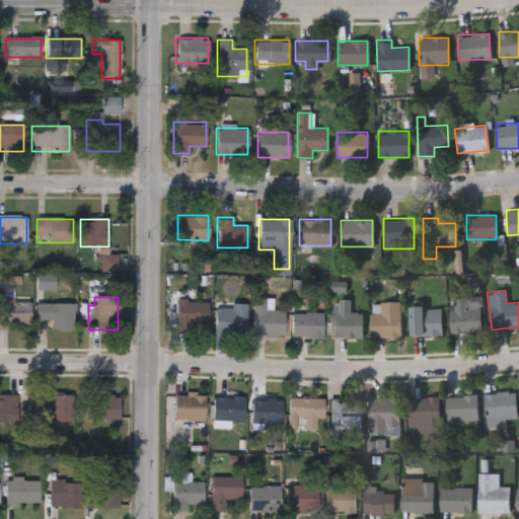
[(283,335),(252,335),(252,297),(272,297),(272,309),(283,309),(283,335)]
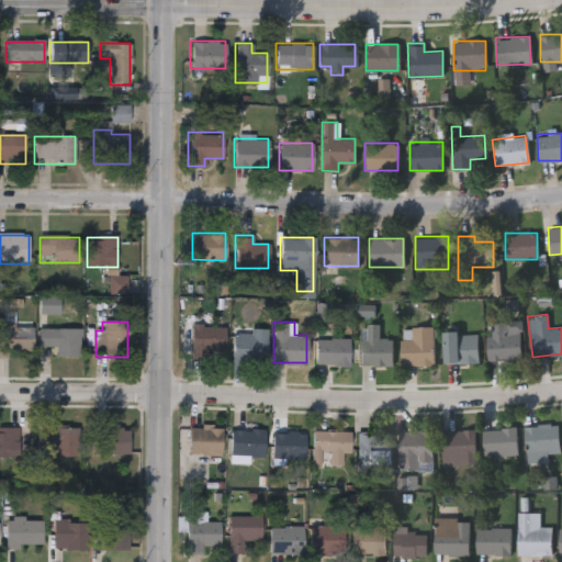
[(520,361),(487,361),(486,322),(520,322),(520,361)]
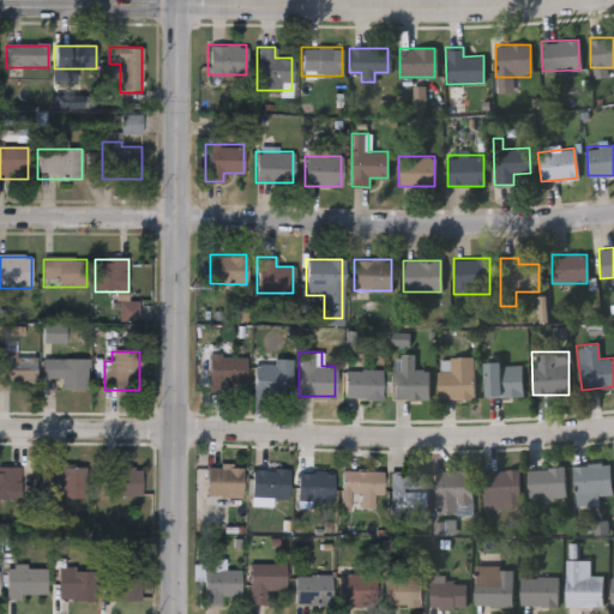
[(208,396),(208,355),(246,355),(246,385),(229,385),(229,396),(208,396)]
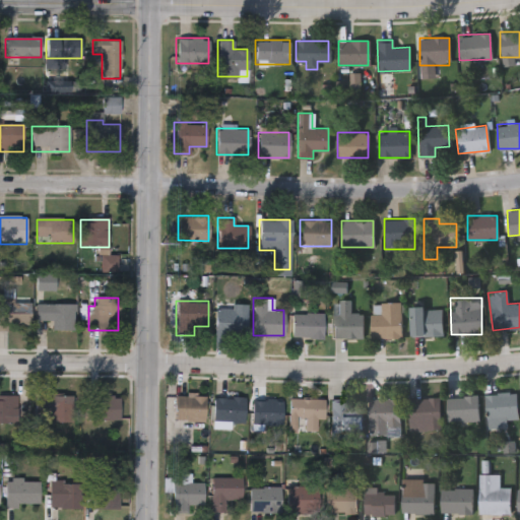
[(348,301),(348,313),(362,313),(362,338),(332,338),(332,301),(348,301)]
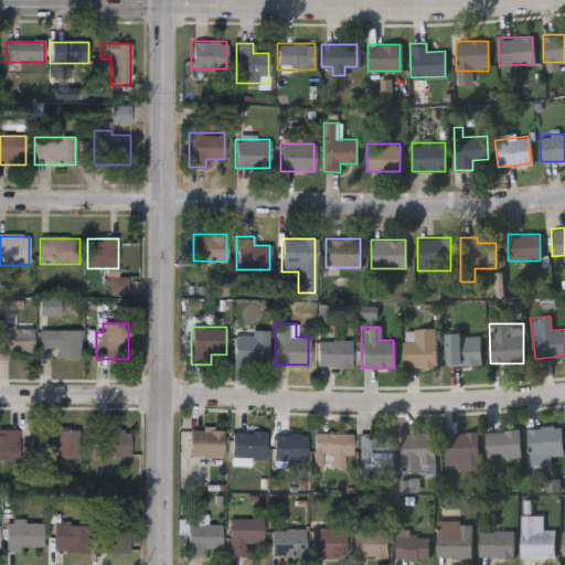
[(0,329),(33,329),(33,356),(0,356),(0,329)]
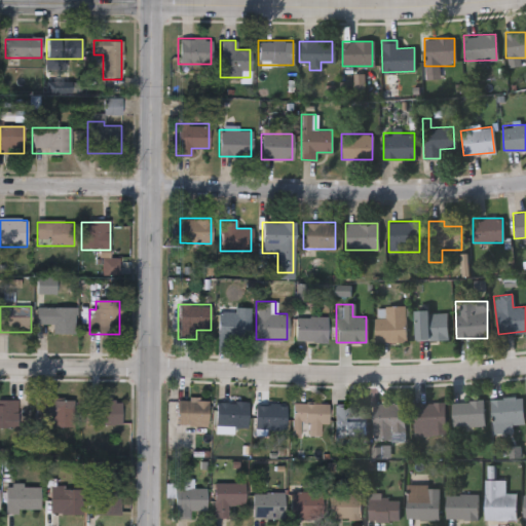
[(405,341),(374,341),(374,306),(405,306),(405,341)]
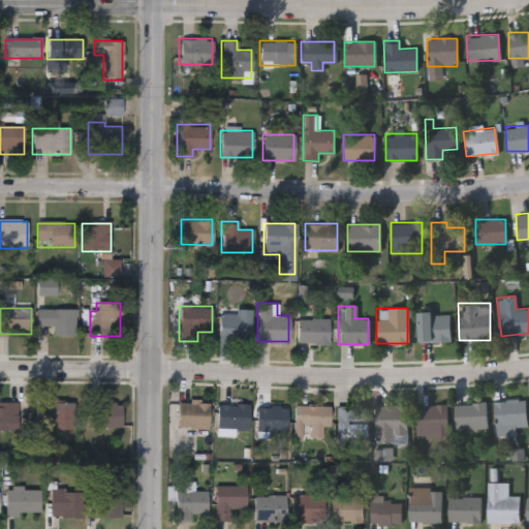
[(250,309),(250,340),(218,340),(218,309),(250,309)]
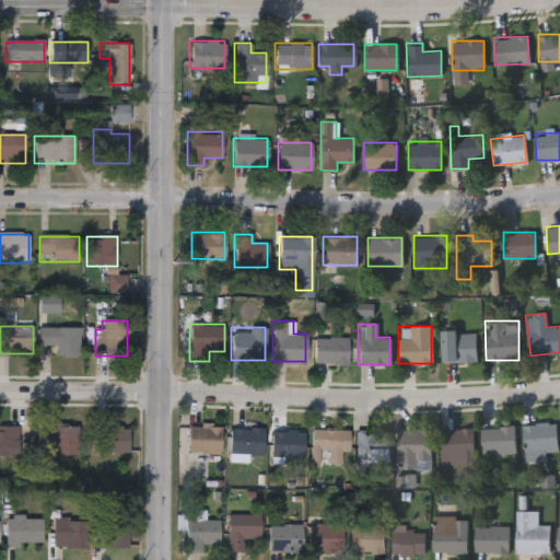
[(39,346),(39,328),(80,328),(80,356),(55,356),(55,346),(39,346)]
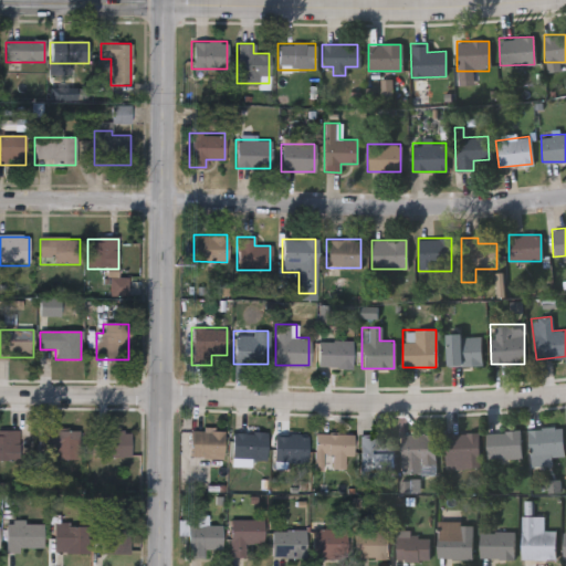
[(447,365),(447,335),(481,335),(481,365),(447,365)]
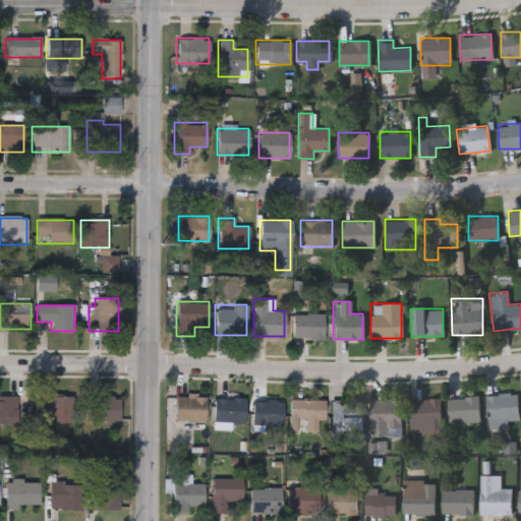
[(323,339),(292,339),(292,312),(323,312),(323,339)]
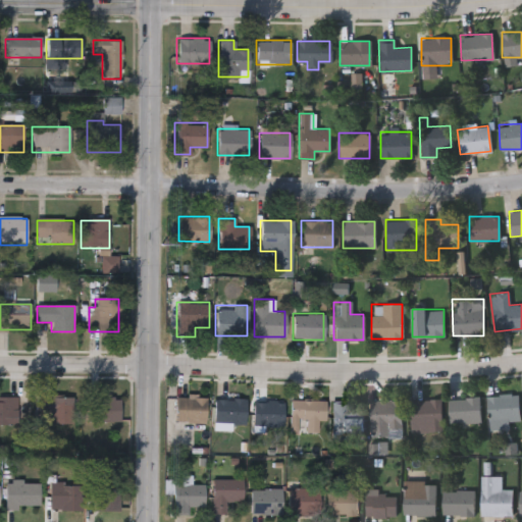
[(205,395),(205,421),(173,421),(173,395),(205,395)]
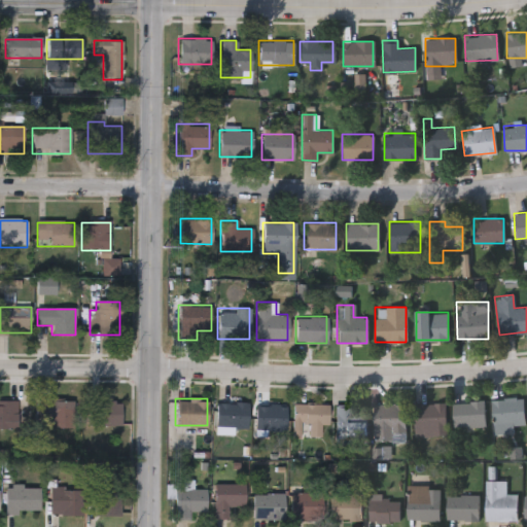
[(523,425),(491,425),(491,398),(523,398),(523,425)]
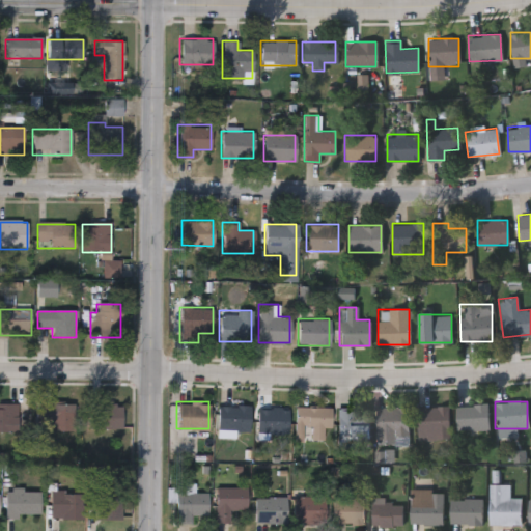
[(51,432),(51,423),(35,422),(36,403),(72,404),(71,434),(51,432)]
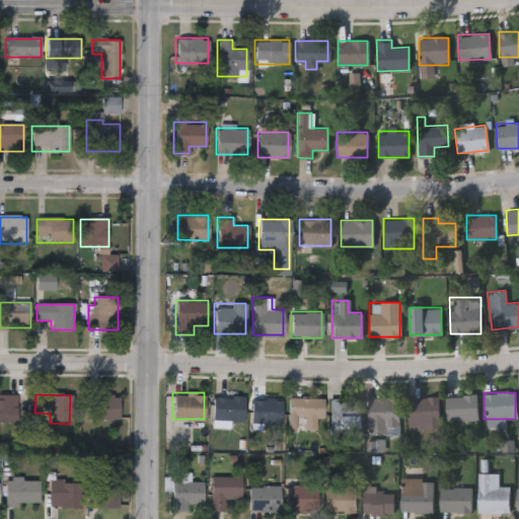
[(0,395),(16,395),(16,423),(0,423),(0,395)]
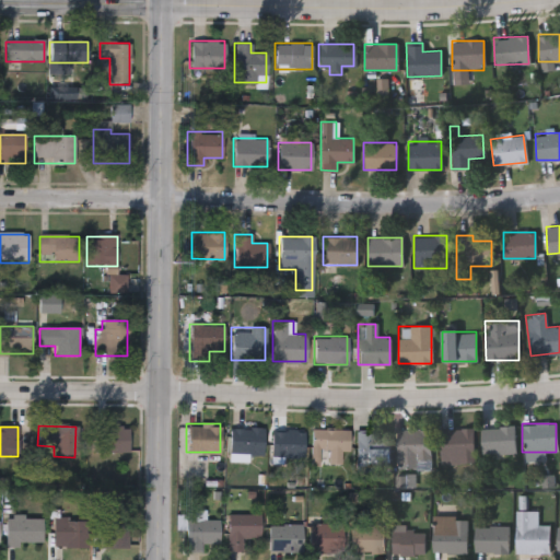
[(94,453),(94,427),(129,427),(129,453),(94,453)]
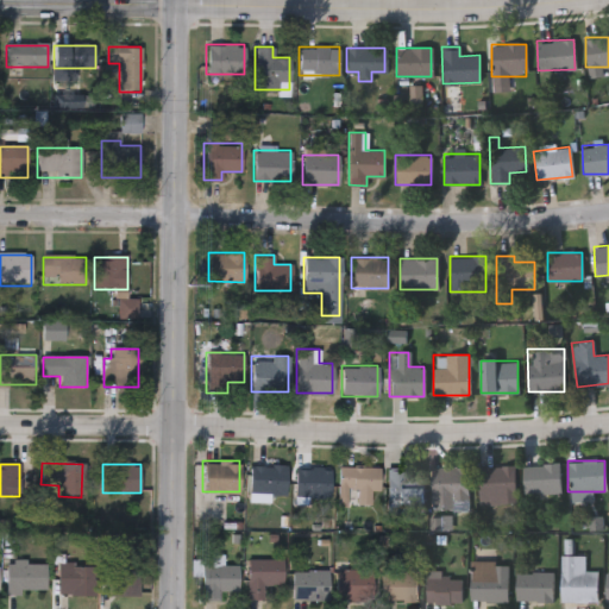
[(284,464),(284,494),(268,494),(268,498),(249,498),(249,464),(284,464)]
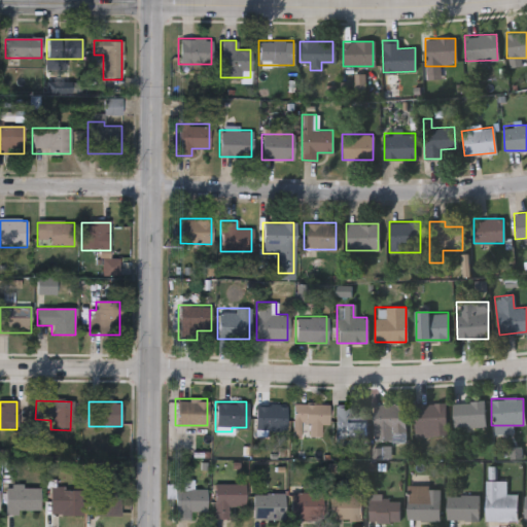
[(484,427),(452,427),(452,401),(484,401),(484,427)]
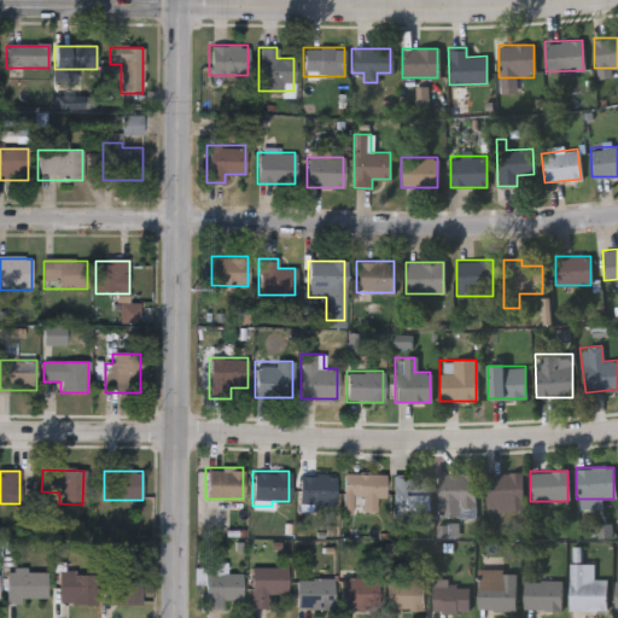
[(484,512),(484,472),(523,472),(523,512),(484,512)]
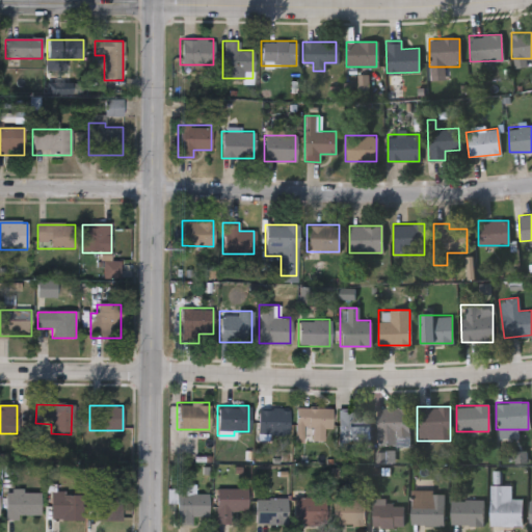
[(329,428),(323,428),(323,440),(311,440),(311,427),(294,427),(295,407),(330,407),(329,428)]
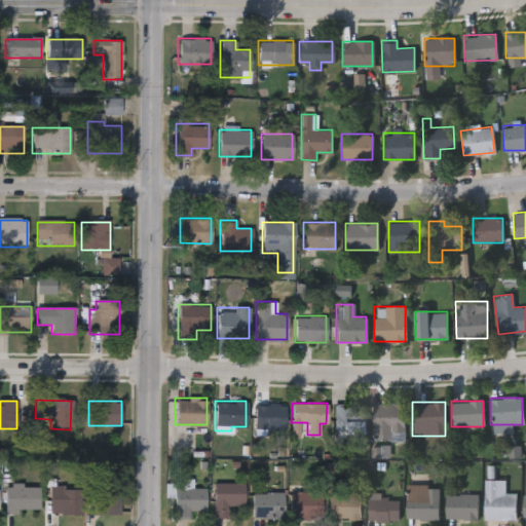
[(404,441),(372,440),(372,403),(404,403),(404,441)]
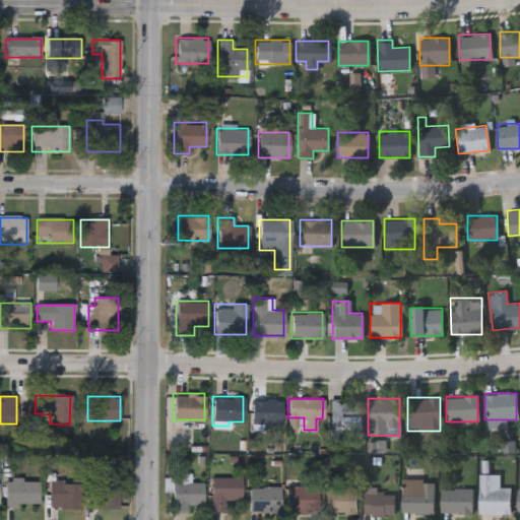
[(251,424),(251,399),(281,399),(281,424),(251,424)]
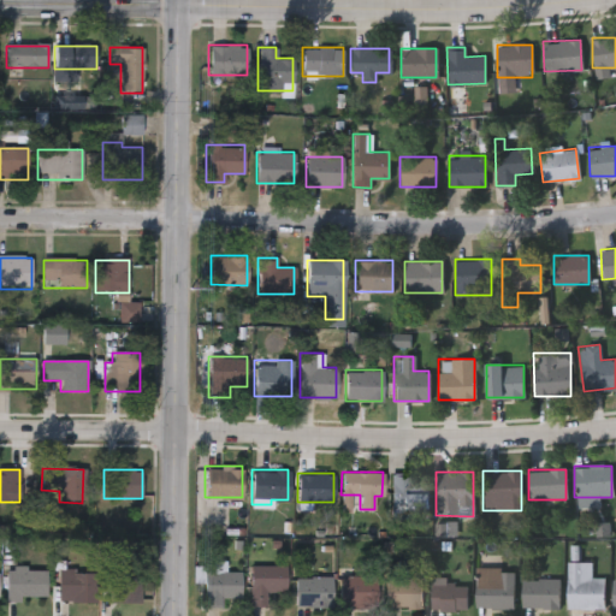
[(410,511),(410,520),(391,520),(390,473),(410,473),(410,480),(427,480),(428,510),(410,511)]
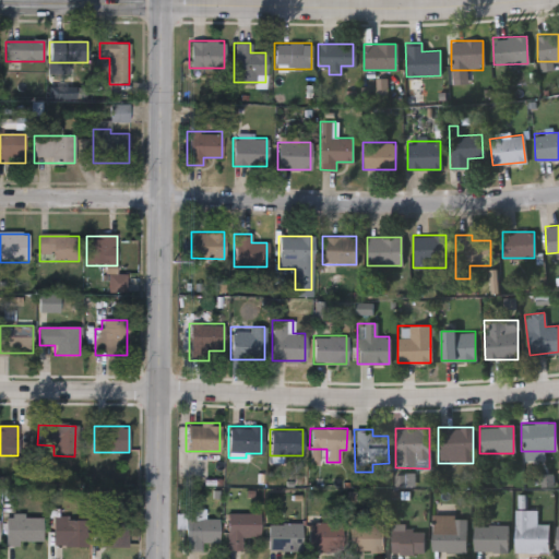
[(203,518),(218,519),(217,543),(200,542),(200,550),(183,549),(185,509),(203,510),(203,518)]
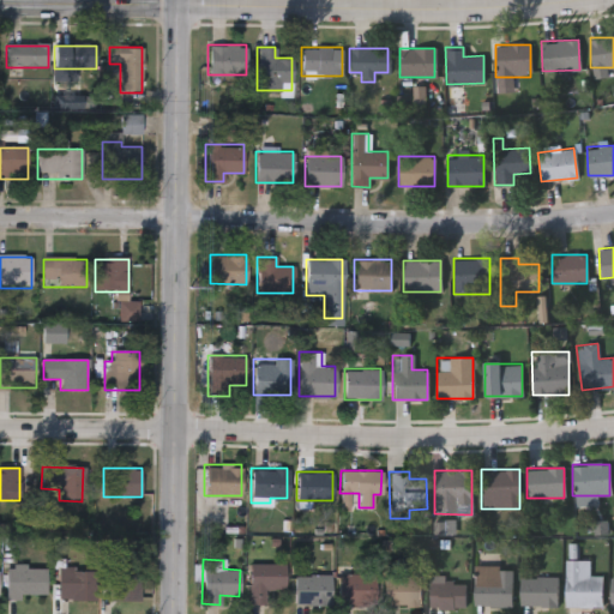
[(565,560),(585,560),(585,575),(601,575),(601,607),(565,607),(565,560)]
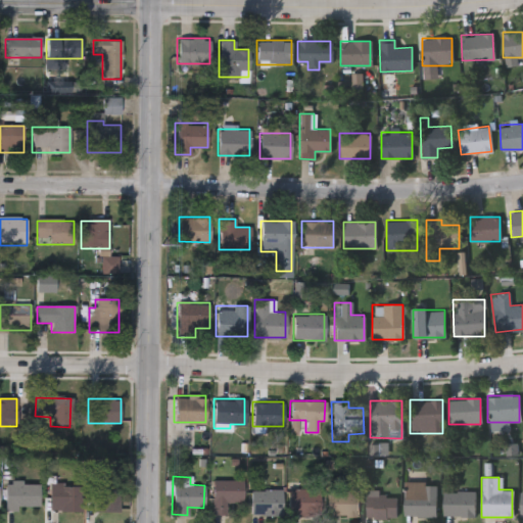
[(225,502),(225,514),(210,514),(210,480),(242,479),(242,502),(225,502)]
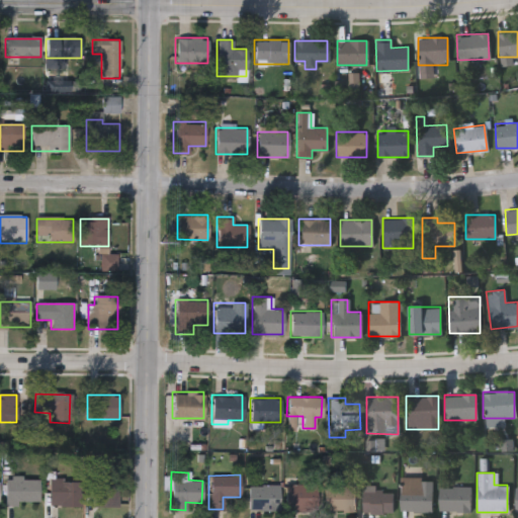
[(400,478),(431,478),(431,512),(400,512),(400,478)]
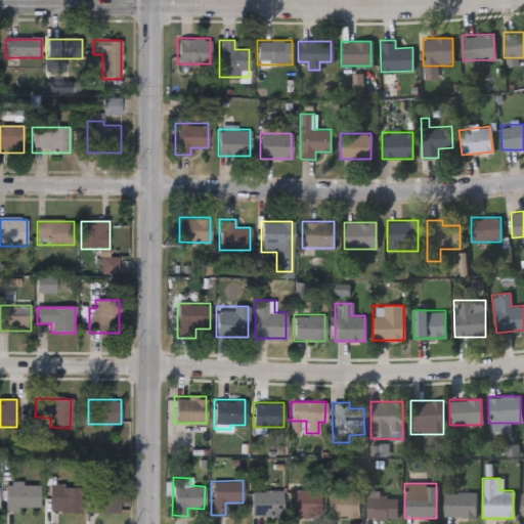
[(4,484),(38,484),(38,513),(4,513),(4,484)]
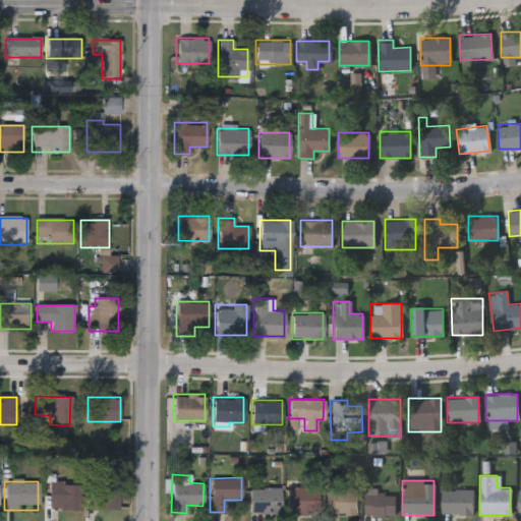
[(90,511),(90,482),(118,482),(118,511),(90,511)]
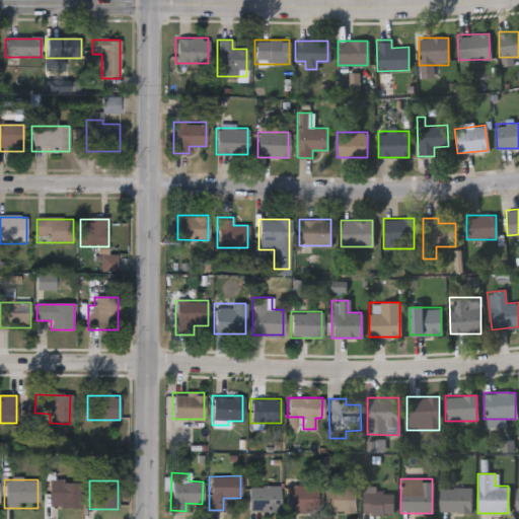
[(49,482),(81,482),(81,508),(49,508),(49,482)]
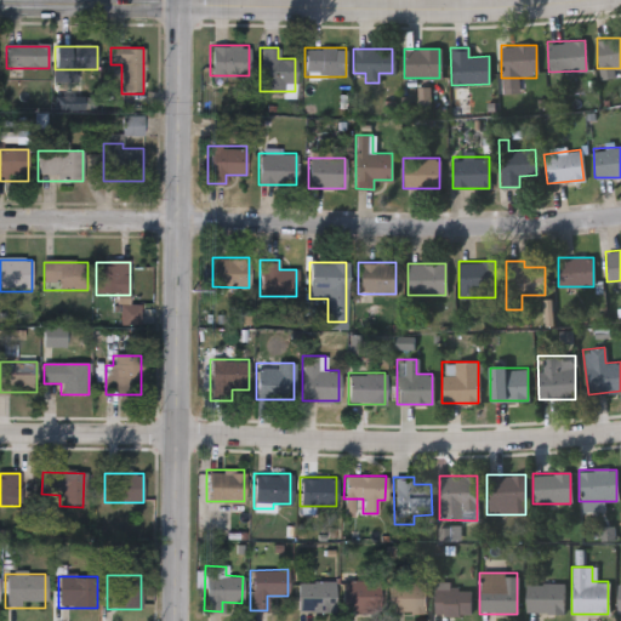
[(341,580),(379,580),(379,613),(341,613),(341,580)]
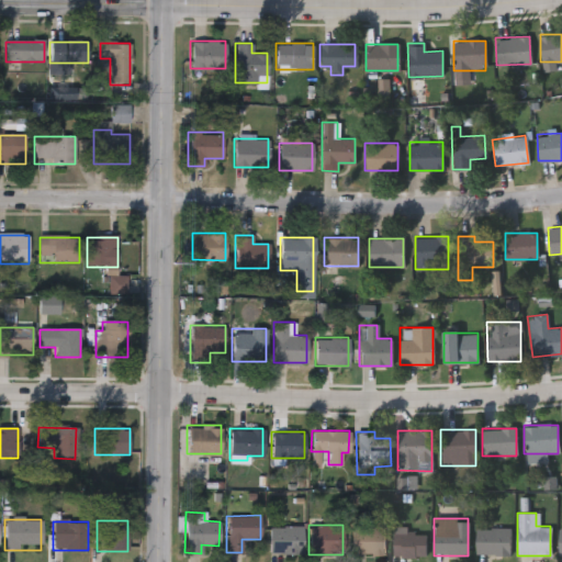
[(270,553),(270,526),(302,526),(302,553),(270,553)]
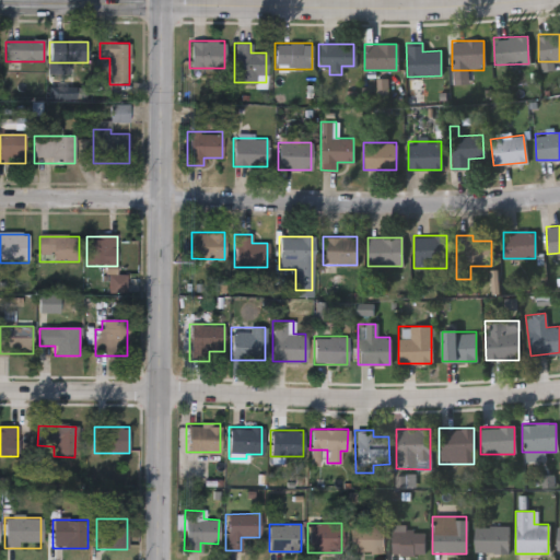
[(349,525),(383,525),(383,553),(349,553),(349,525)]
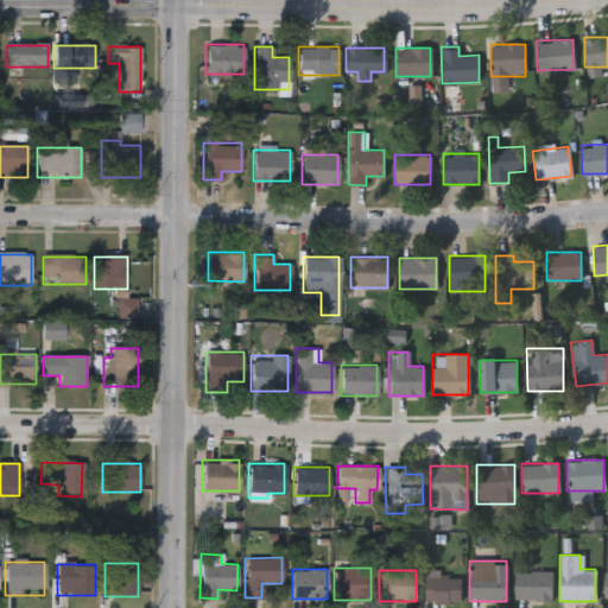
[(551,571),(551,600),(514,600),(514,571),(551,571)]
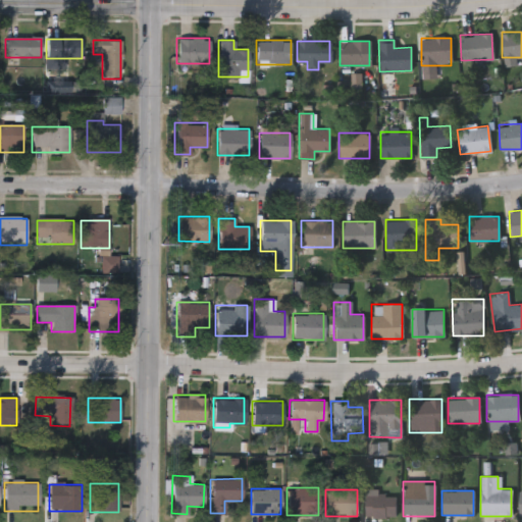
[(364,518),(364,492),(395,492),(395,518),(364,518)]
